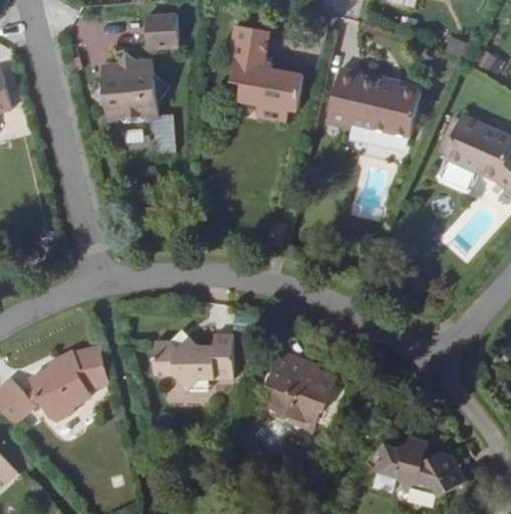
[(175,14),(145,16),(147,50),(178,48),(175,14)]
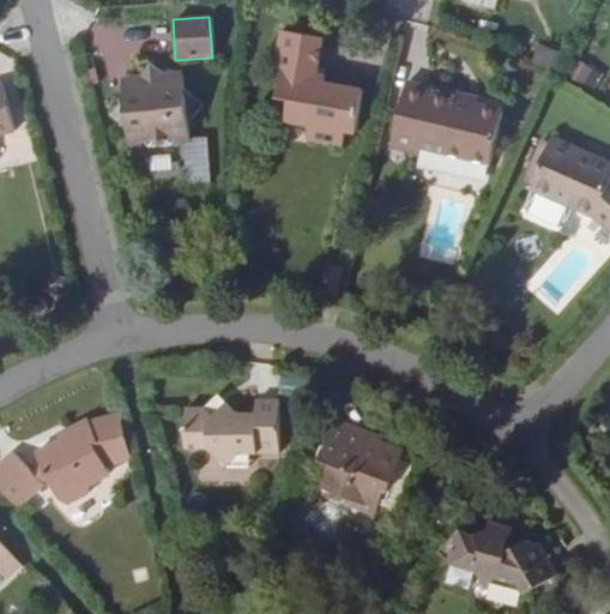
[(321,37),(279,30),(272,67),(281,68),(276,97),(288,100),(283,121),(308,126),(306,140),(340,146),(343,132),(355,133),(362,89),(322,82),(324,74),(315,73),(321,37)]
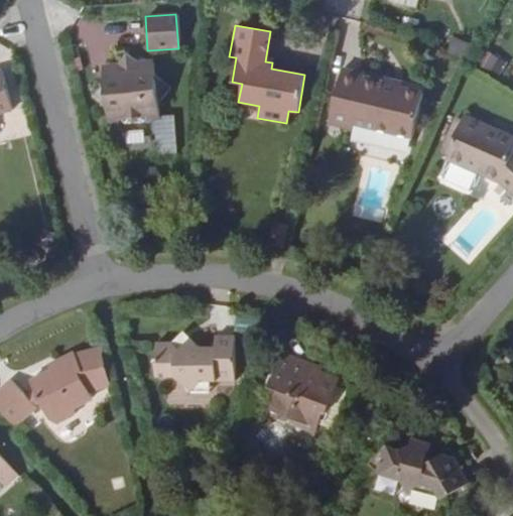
[(449,36),(443,52),(462,59),(467,42),(449,36)]
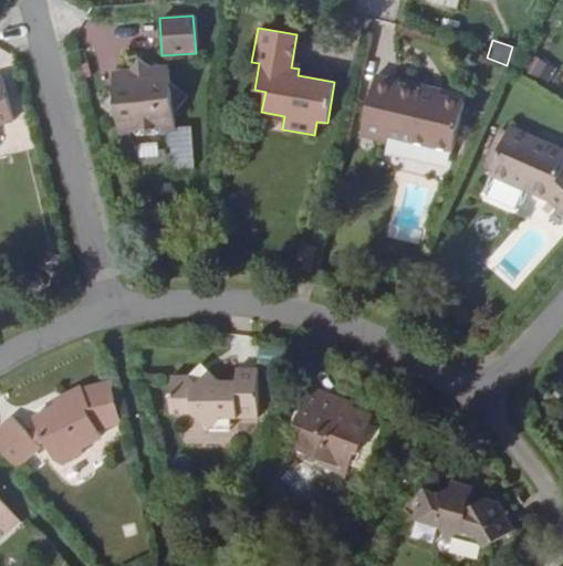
[(534,77),(543,61),(528,53),(518,70),(534,77)]
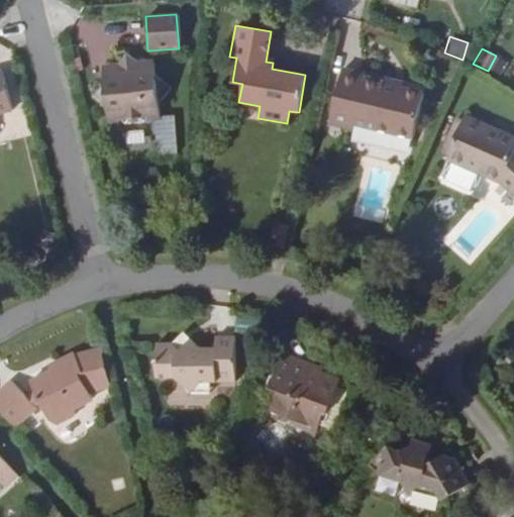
[(103,82),(91,96),(106,108),(124,123),(141,122),(157,102),(169,88),(153,76),(135,61),(125,53),(118,63),(103,82)]
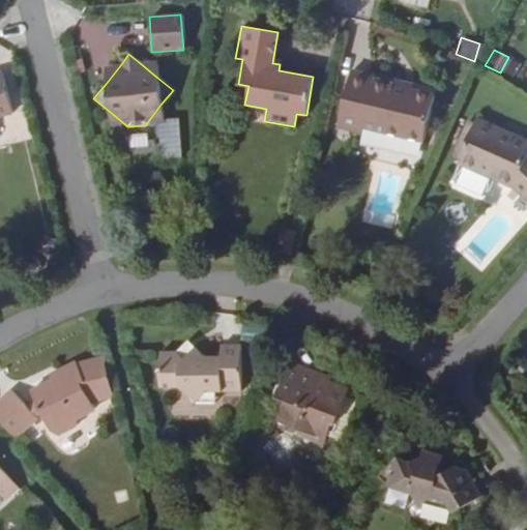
[(155,61),(139,62),(157,78),(155,61)]
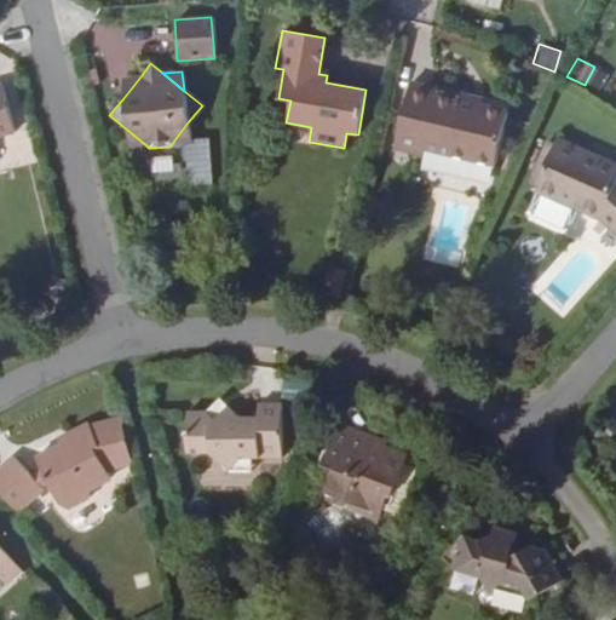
[(142,75),(121,76),(124,98),(142,75)]
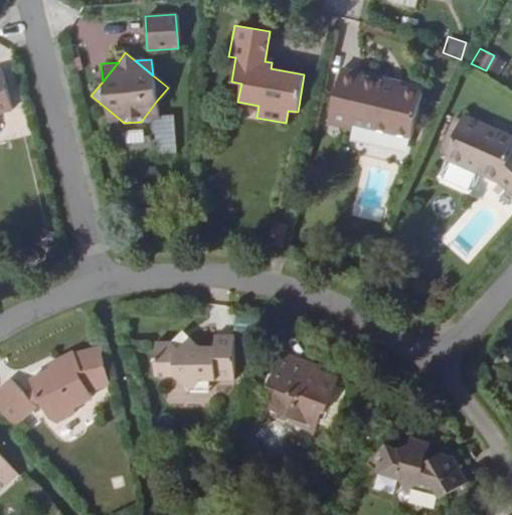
[(381,77),(340,67),(326,124),(350,130),(351,124),(409,138),(420,92),(398,87),(381,82),(381,77)]
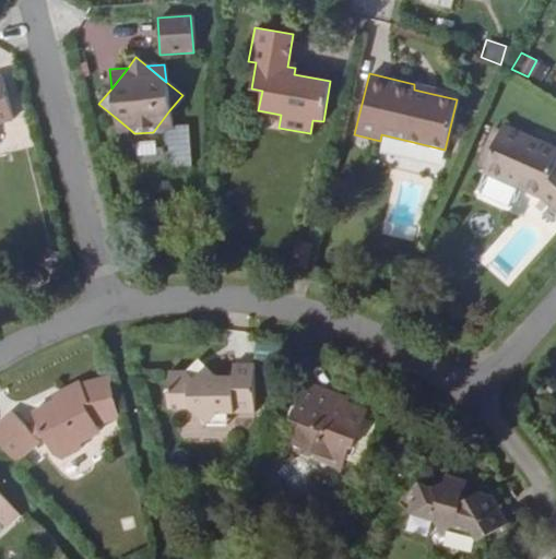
[(0,121),(11,119),(0,76),(0,121)]
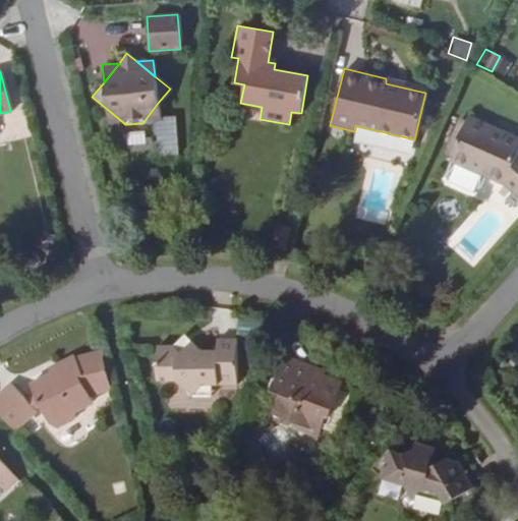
[(404,83),(386,78),(386,83),(403,88),(404,83)]
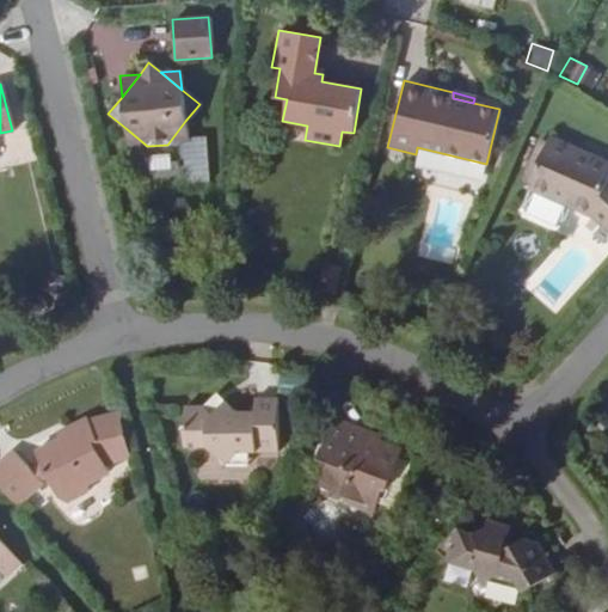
[(185,121),(167,145),(188,142),(185,121)]
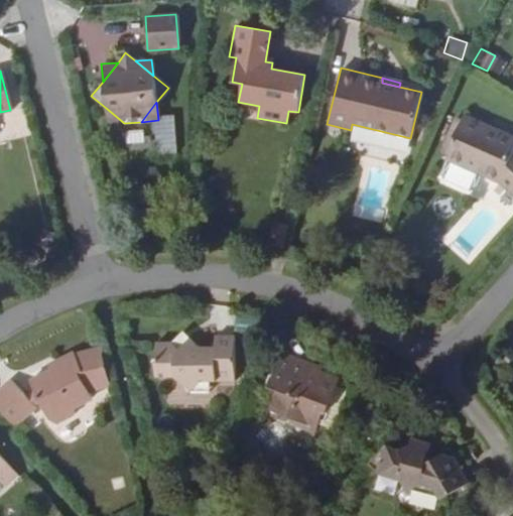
[(124,123),(106,108),(108,125),(124,123)]
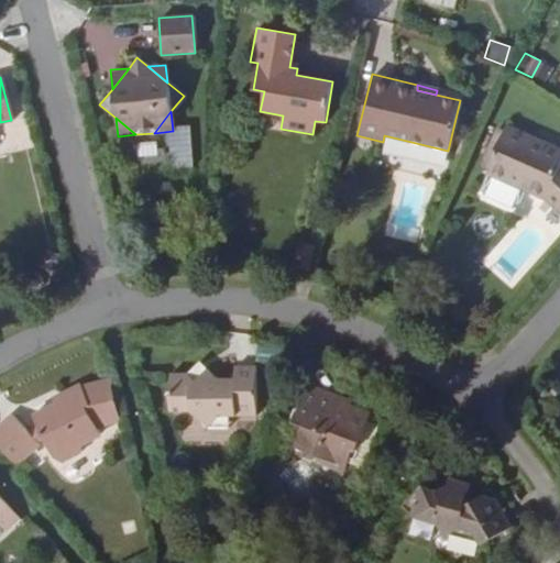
[(529,138),(504,127),(483,173),(486,174),(544,199),(559,213),(559,151),(549,146),(542,150),(527,142),(529,138)]
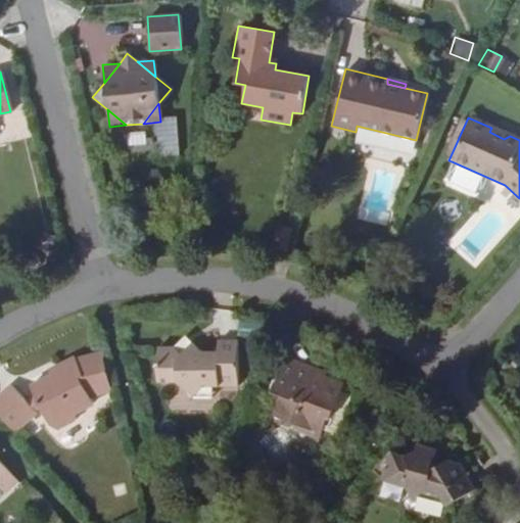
[(510,136),(491,128),(489,132),(504,139),(510,136)]
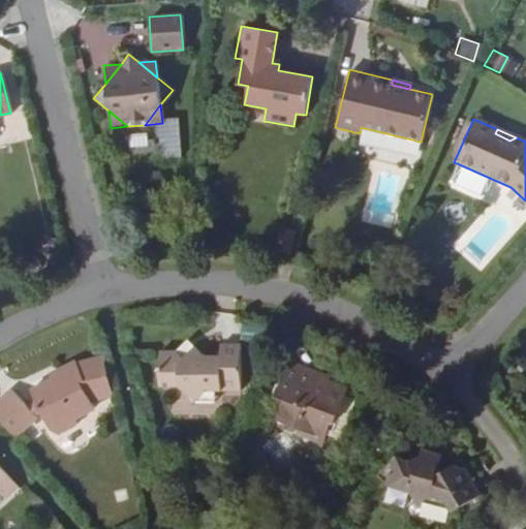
[(491,179),(457,163),(451,178),(453,185),(477,195),(485,192),(491,179)]
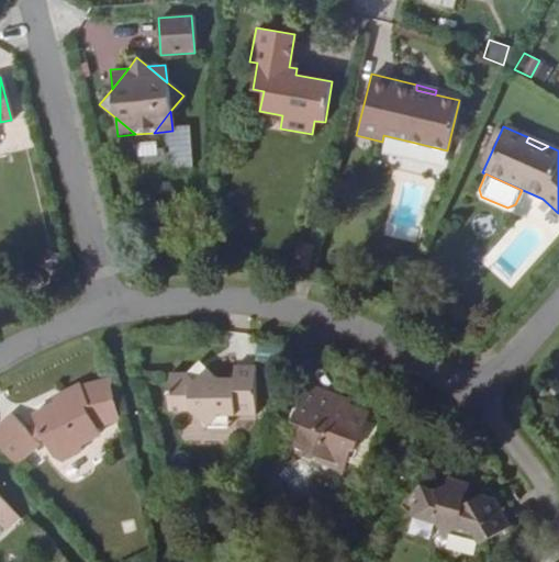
[(400,305),(409,287),(400,282),(391,301),(400,305)]
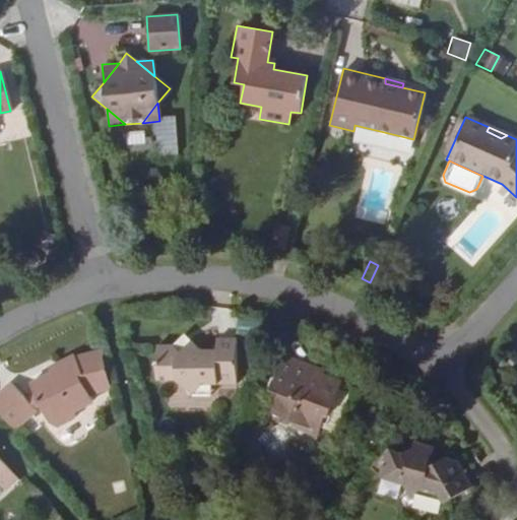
[(183,335),(173,345),(180,351),(189,341),(183,335)]
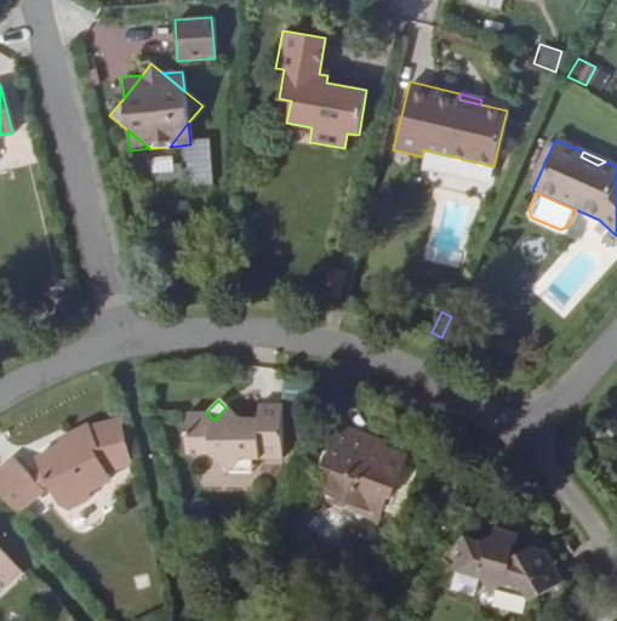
[(206,412),(186,412),(186,427),(180,436),(186,439),(186,454),(210,453),(227,472),(239,459),(249,459),(281,460),(281,404),(257,404),(257,416),(236,417),(226,408),(215,420),(206,412)]
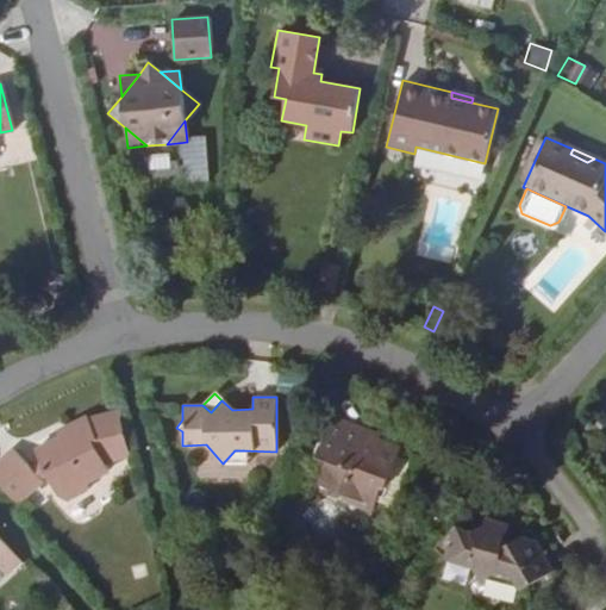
[(57,437),(32,448),(38,460),(45,474),(55,496),(63,500),(87,490),(87,483),(107,472),(104,465),(129,458),(118,411),(87,418),(86,415),(64,425),(68,433),(57,437)]
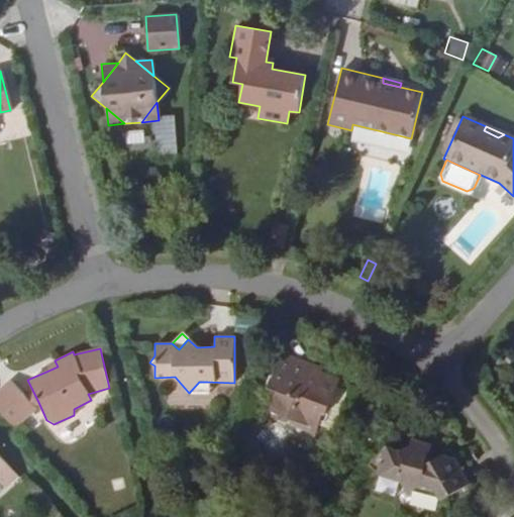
[(304,363),(280,353),(269,388),(274,389),(267,411),(289,419),(288,422),(315,432),(318,425),(321,414),(325,416),(336,387),(338,380),(320,373),(318,377),(301,371),(304,363)]
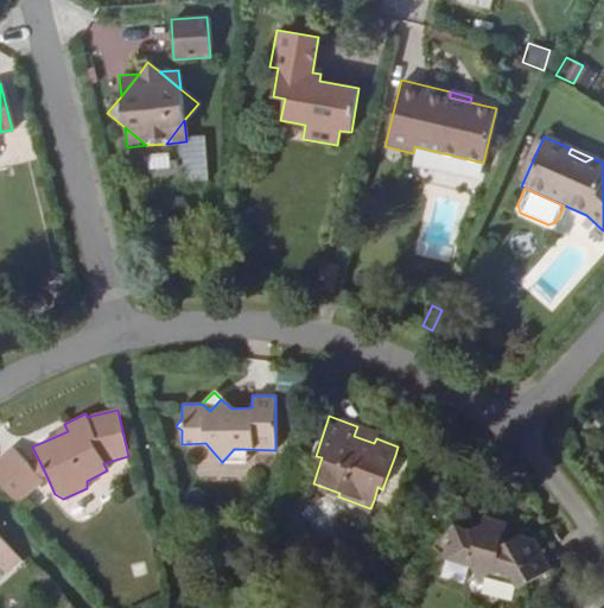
[(64,424),(53,429),(57,436),(68,431),(64,424)]
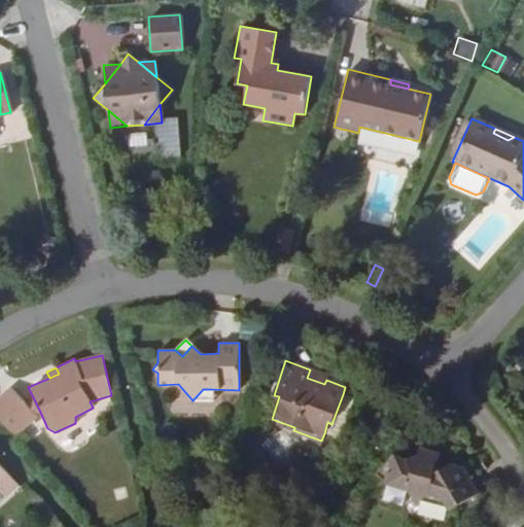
[(327,377),(310,370),(307,378),(324,384),(326,380),(327,377)]
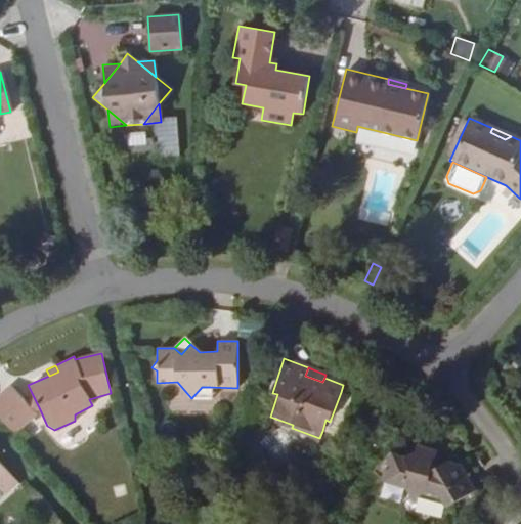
[(9,387),(0,395),(0,420),(11,433),(34,413),(33,412),(24,403),(9,387)]
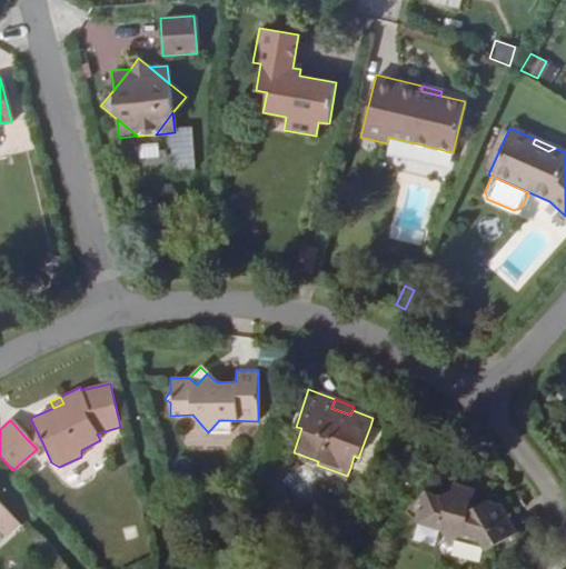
[(219,420),(208,432),(228,432),(228,420),(219,420)]
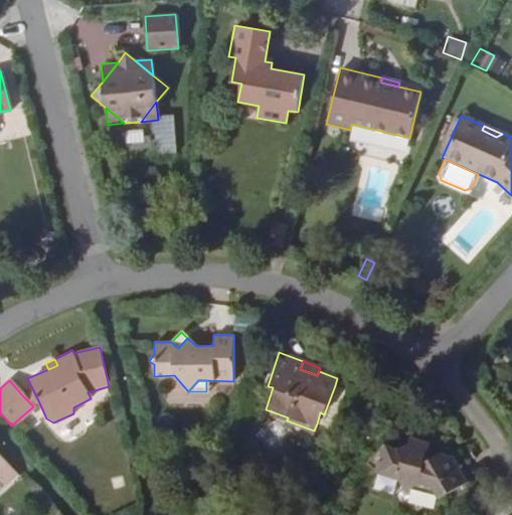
[(346,389),(335,385),(324,414),(320,412),(317,423),(331,430),(346,389)]
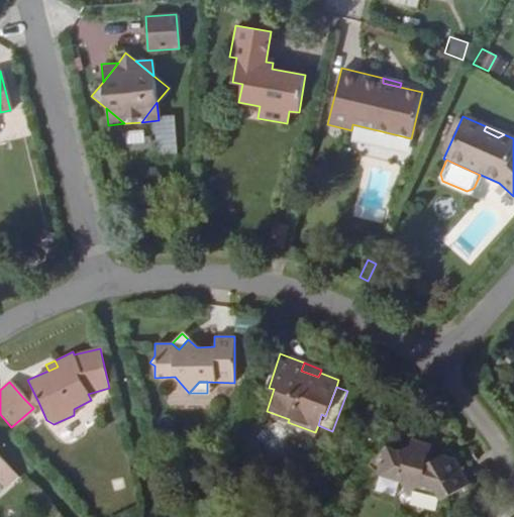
[(32,390),(23,398),(32,407),(38,402),(32,390)]
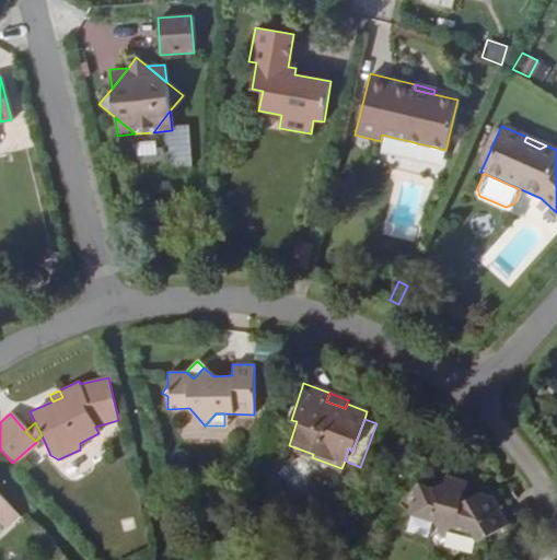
[(433,488),(416,483),(398,503),(407,512),(406,513),(432,521),(439,535),(445,532),(455,526),(468,529),(473,538),(475,541),(508,524),(491,496),(478,492),(464,501),(462,496),(465,481),(444,475),(442,482),(433,488)]
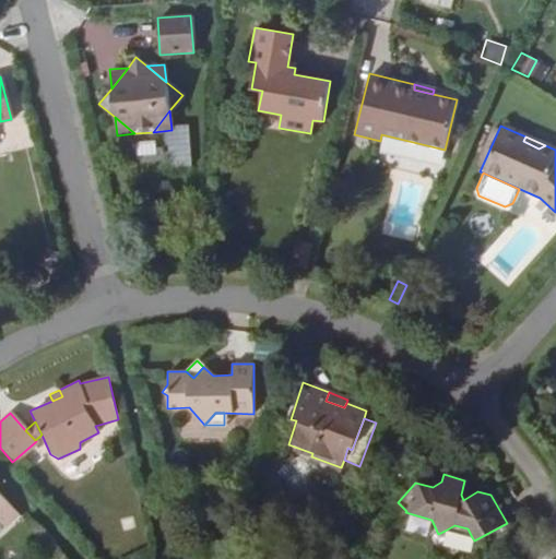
[(454,525),(445,531),(472,537),(468,528),(454,525)]
